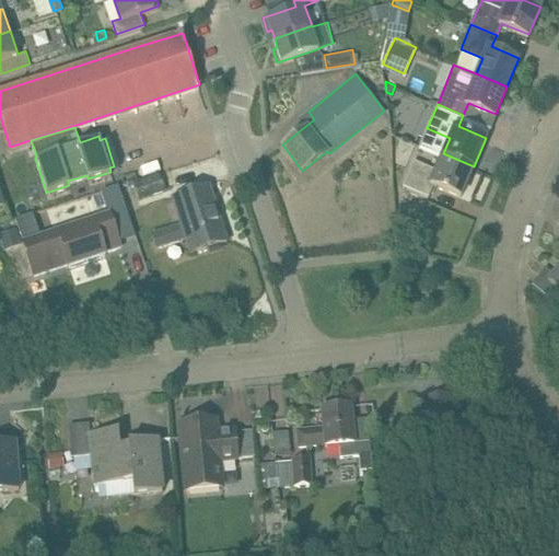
[(474,166),(443,153),(438,168),(415,159),(404,184),(429,195),(434,183),(462,194),(474,166)]
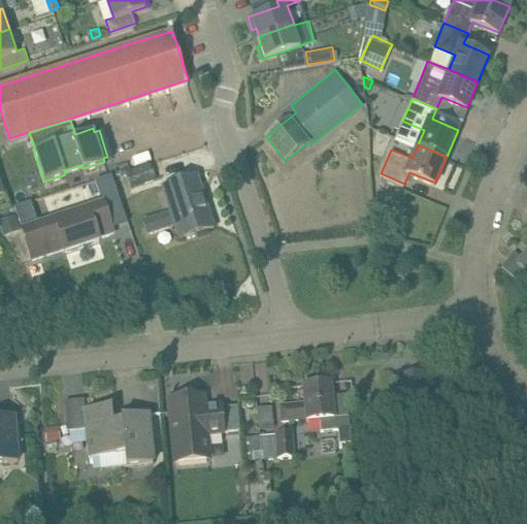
[(151,162),(127,169),(132,185),(156,176),(151,162)]
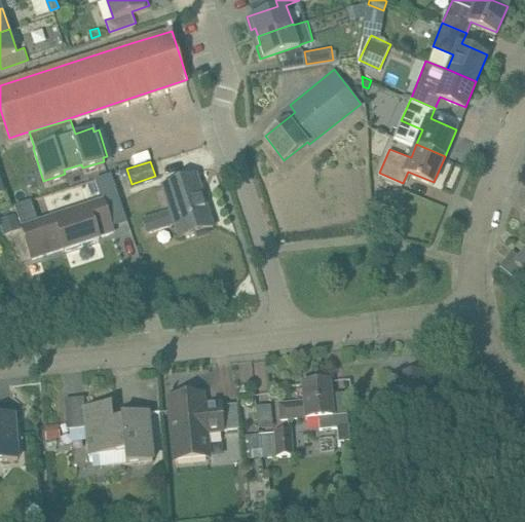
[(180,235),(214,224),(196,173),(163,184),(180,235)]
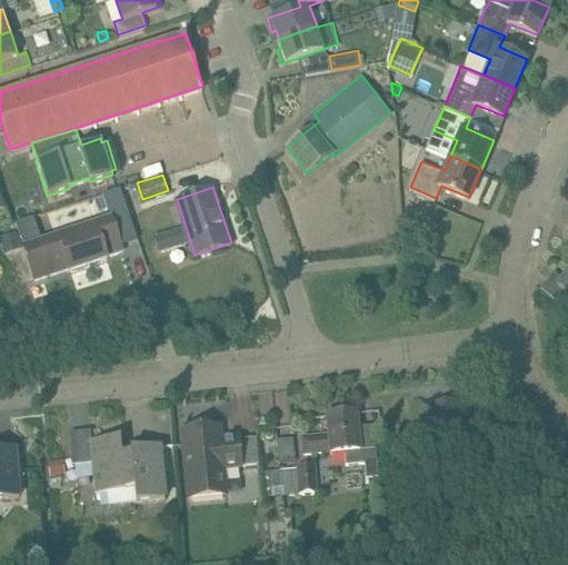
[(112,215),(43,237),(35,214),(17,219),(36,277),(70,265),(71,268),(108,256),(107,253),(123,248),(112,215)]
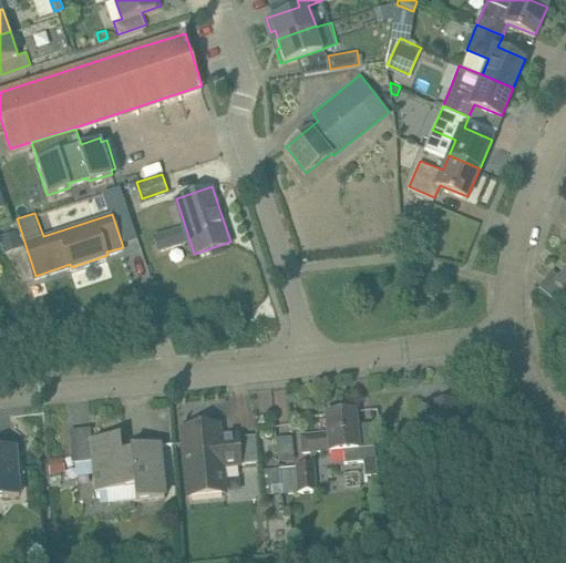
[(21,243),(16,226),(0,232),(0,236),(4,249),(21,243)]
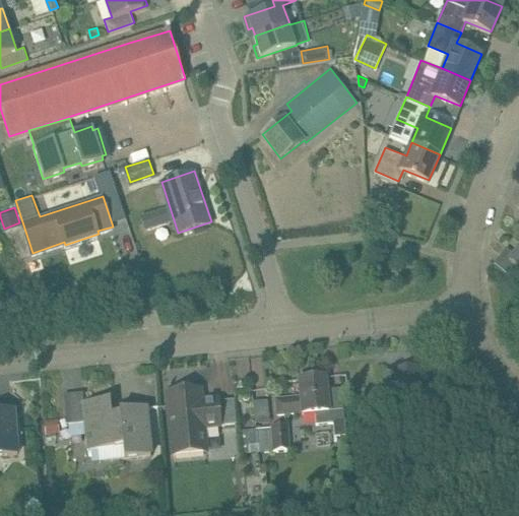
[(144,227),(161,222),(158,207),(141,210),(144,227)]
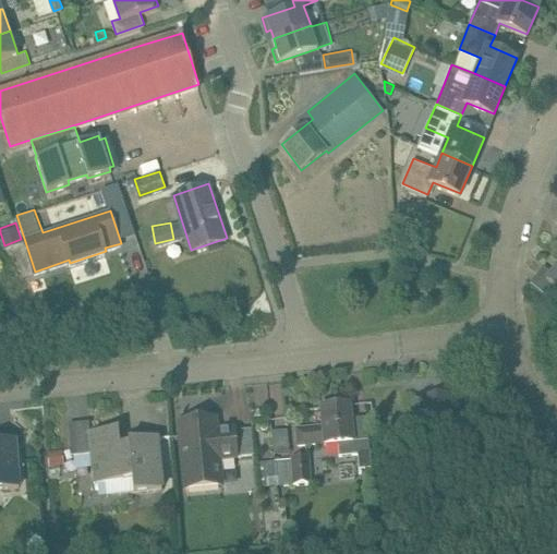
[(556,266),(553,271),(544,264),(539,271),(556,284),(556,286),(549,294),(556,300),(556,266)]
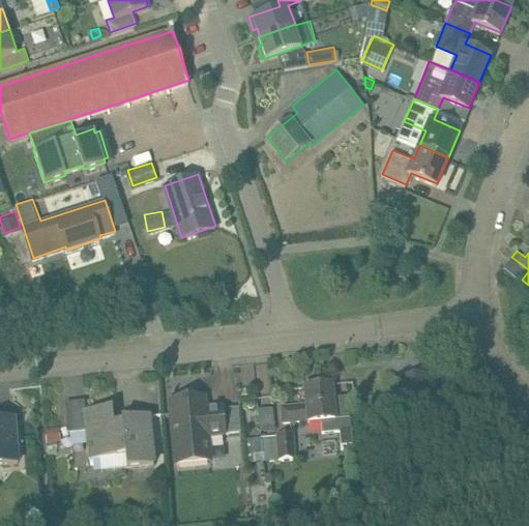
[(38,303),(34,291),(32,291),(31,287),(21,290),(27,308),(38,303)]
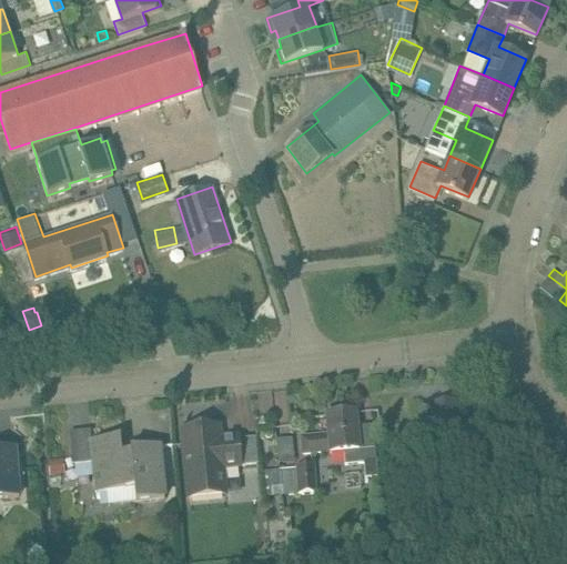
[(429,401),(433,436),(461,433),(457,398),(429,401)]
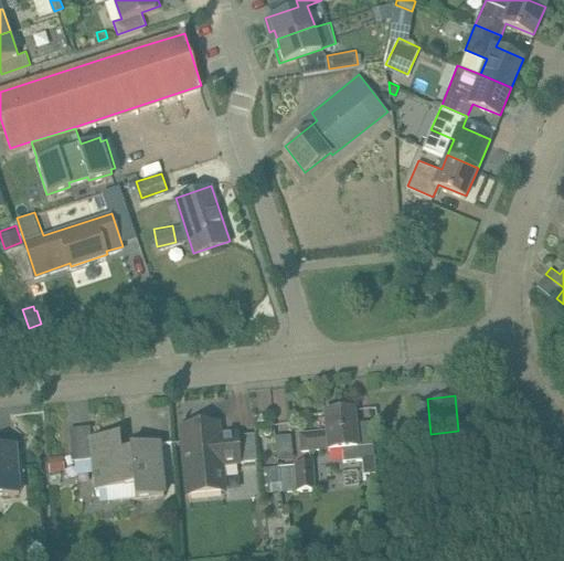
[(301,432),(302,447),(330,444),(330,446),(343,445),(344,459),(362,457),(376,456),(372,420),(357,421),(354,406),(326,409),(328,429),(301,432)]
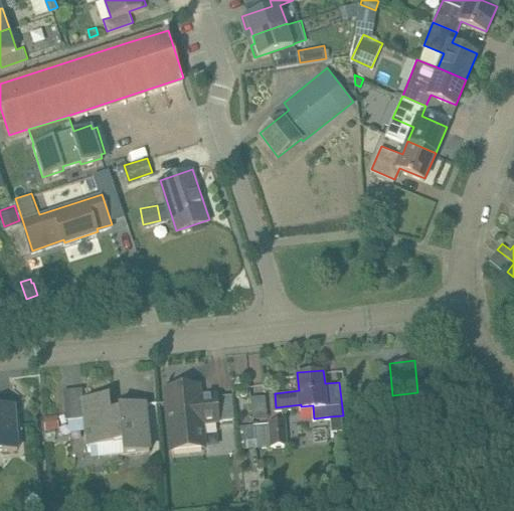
[(200,396),(198,384),(167,387),(172,448),(204,445),(202,420),(218,418),(216,394),(200,396)]
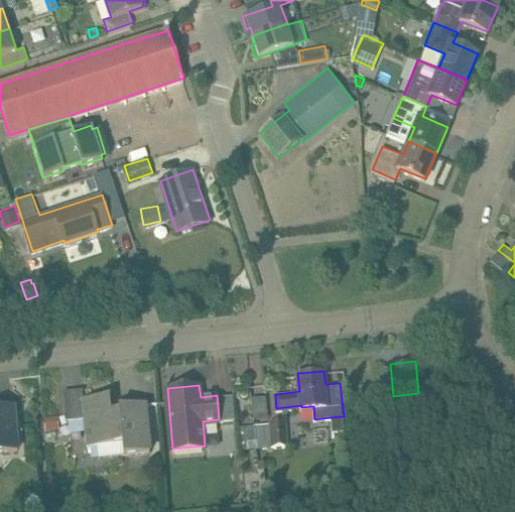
[(266,393),(253,393),(254,415),(267,414),(266,393)]
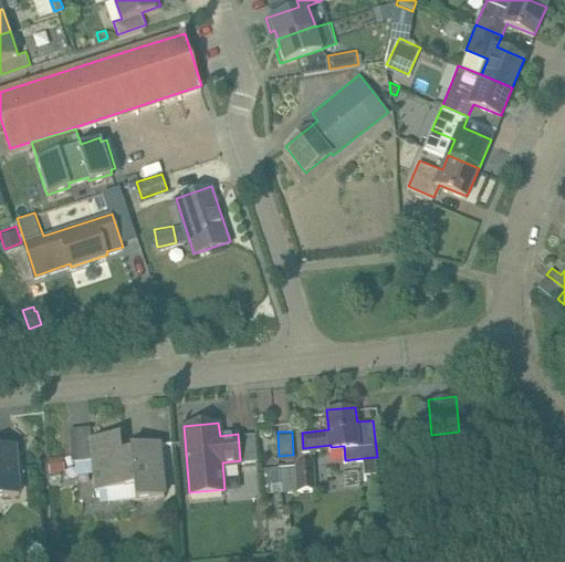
[(121,433),(92,435),(97,489),(135,485),(137,498),(164,495),(159,441),(131,445),(132,449),(123,449),(121,433)]
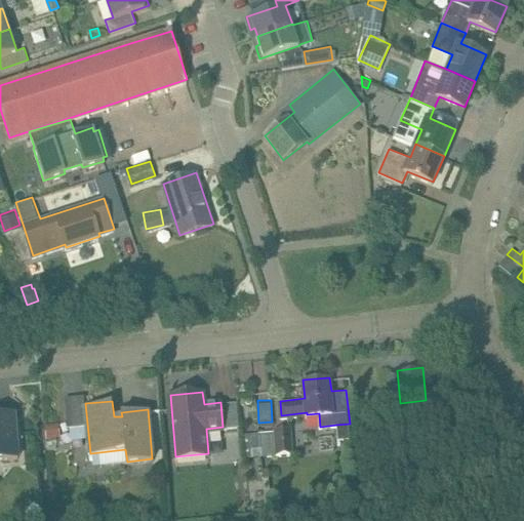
[(14,414),(0,415),(0,457),(19,456),(14,414)]
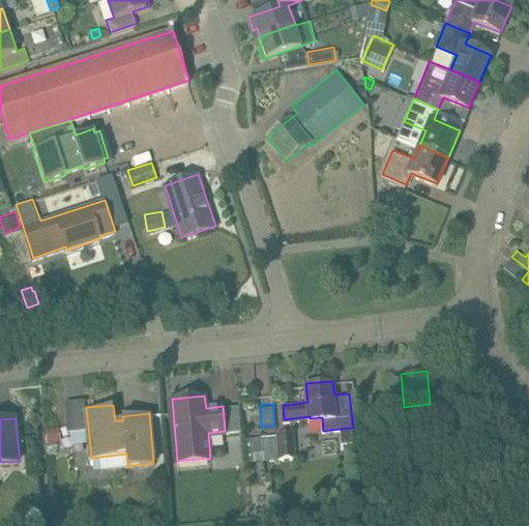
[(46,426),(47,439),(61,438),(60,425),(46,426)]
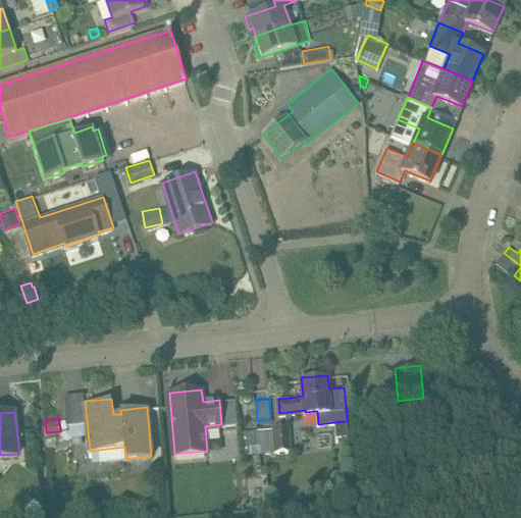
[(334,422),(336,435),(349,433),(348,421),(334,422)]
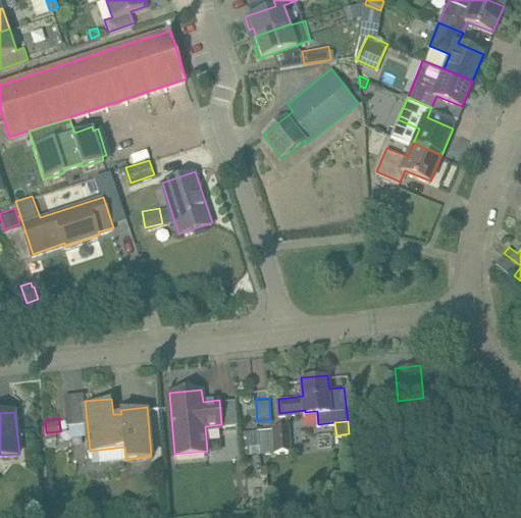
[(260,426),(263,452),(292,450),(290,424),(260,426)]
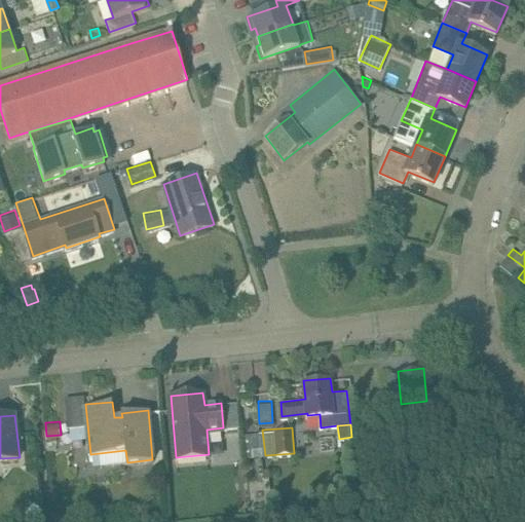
[(265,455),(262,430),(246,432),(248,456),(265,455)]
